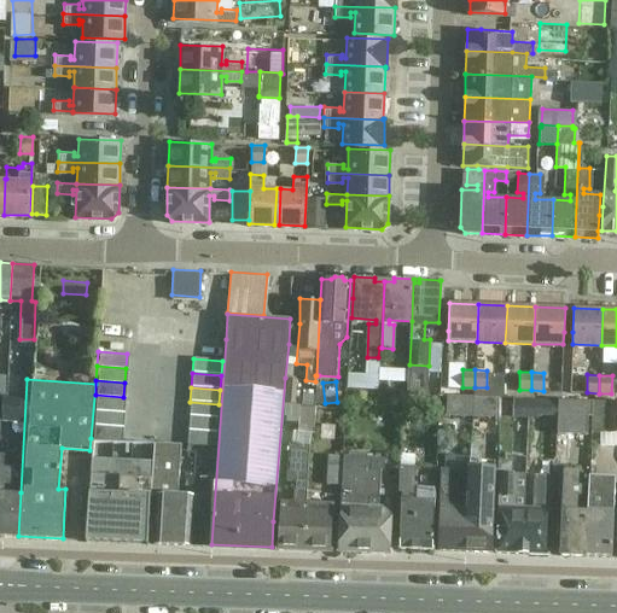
[(447,414),(469,414),(470,393),(447,392),(447,414)]
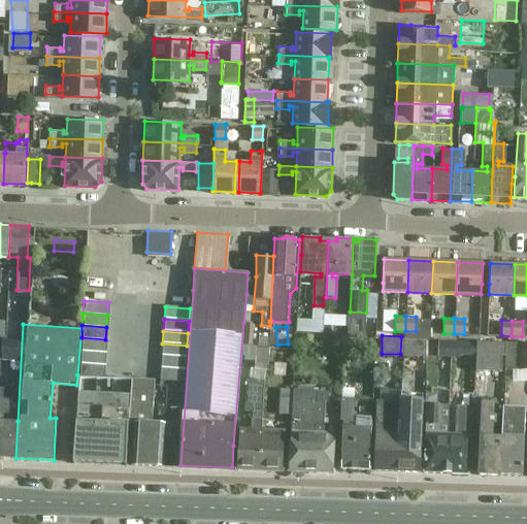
[(425,337),(401,336),(400,354),(424,355),(425,337)]
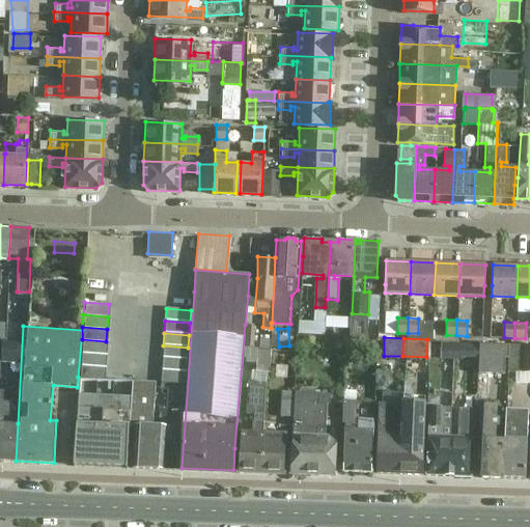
[(106,341),(82,339),(81,352),(106,354),(106,341)]
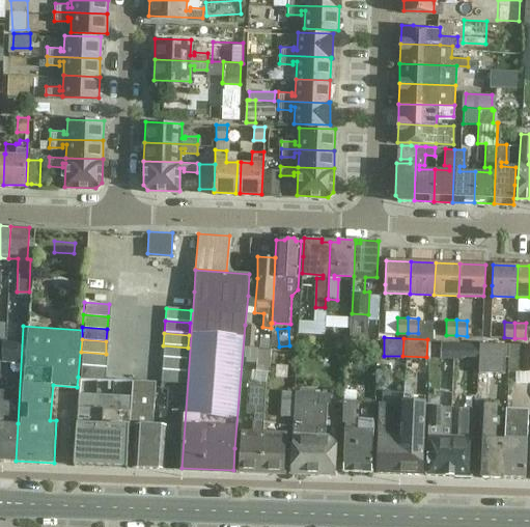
[(440,356),(452,357),(453,340),(440,339),(440,356)]
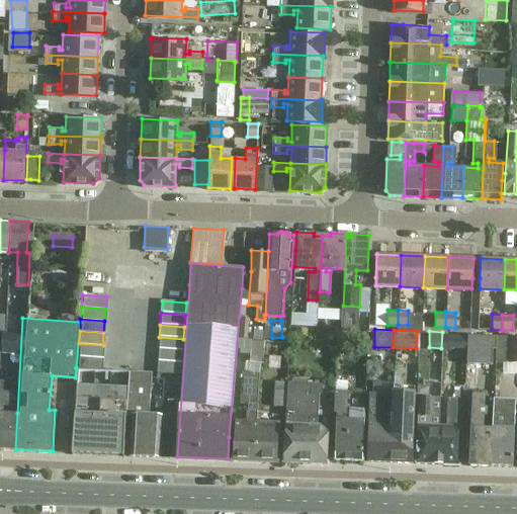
[(465,349),(466,333),(442,332),(441,348),(465,349)]
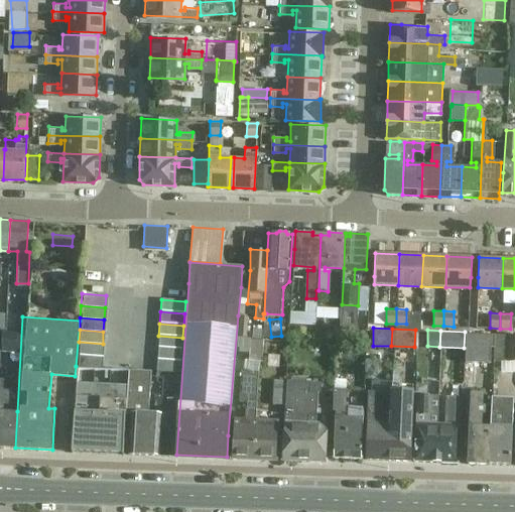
[(493,333),(465,332),(464,348),(464,354),(475,355),(476,345),(493,346),(493,333)]
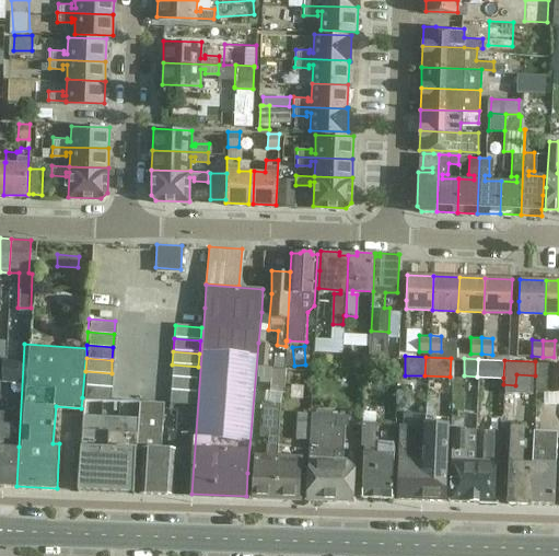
[(558,391),(558,362),(536,362),(535,391),(558,391)]
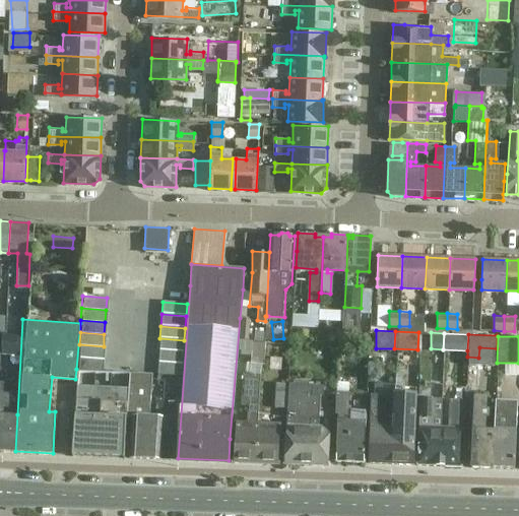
[(183,352),(184,340),(159,338),(158,350),(183,352)]
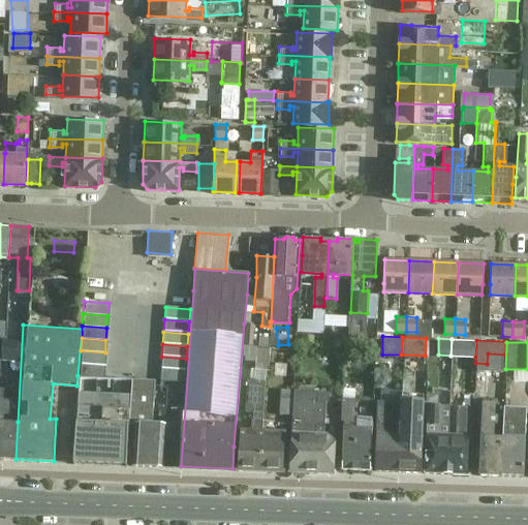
[(270,346),(243,344),(242,366),(268,368),(270,346)]
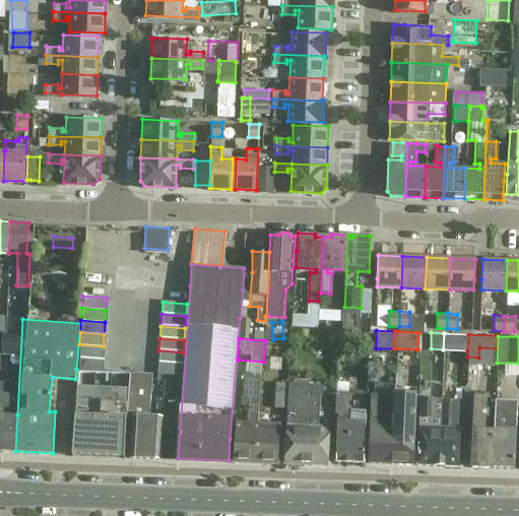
[(78,357),(103,359),(104,346),(79,344),(78,357)]
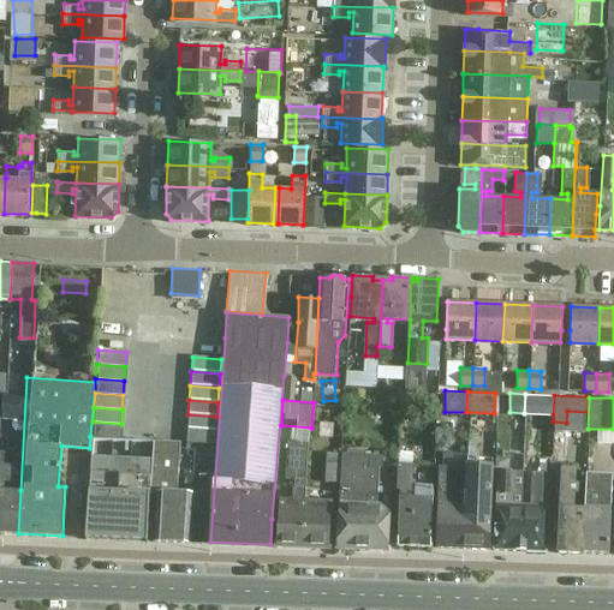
[(188,414),(186,429),(215,431),(216,417),(188,414)]
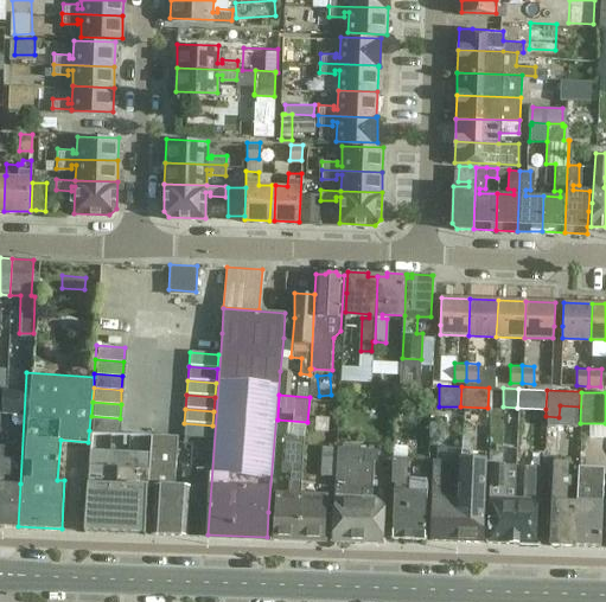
[(91,416),(90,430),(119,433),(120,418),(91,416)]
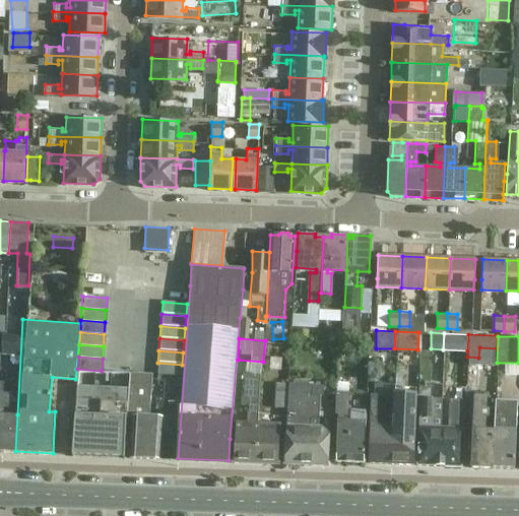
[(181,377),(182,365),(157,363),(157,375),(181,377)]
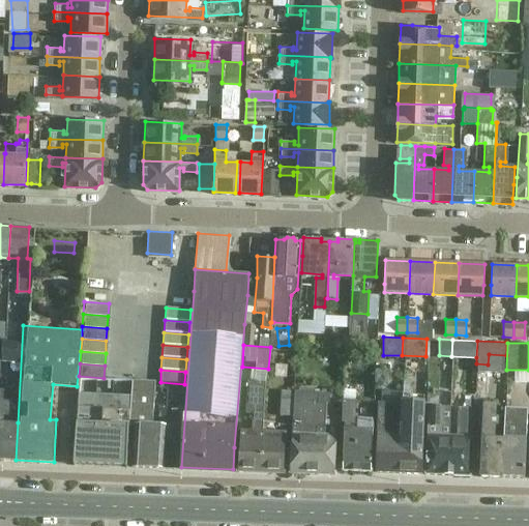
[(79,376),(78,376),(77,386),(75,416),(72,463),(126,465),(128,424),(129,424),(133,380),(104,378),(79,376)]
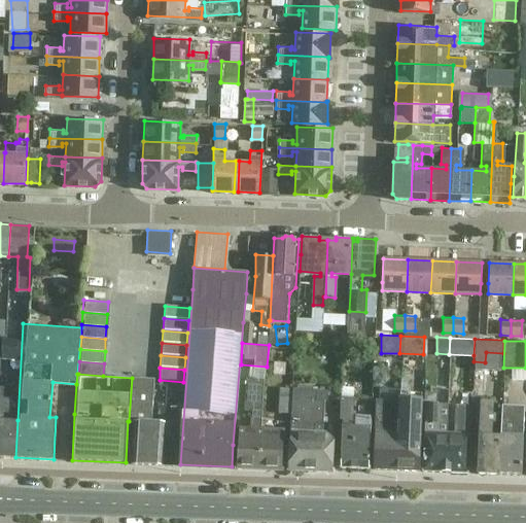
[(132,462),(179,464),(183,407),(171,407),(171,416),(165,416),(167,385),(154,385),(154,379),(132,377),(129,421),(134,421),(132,462)]
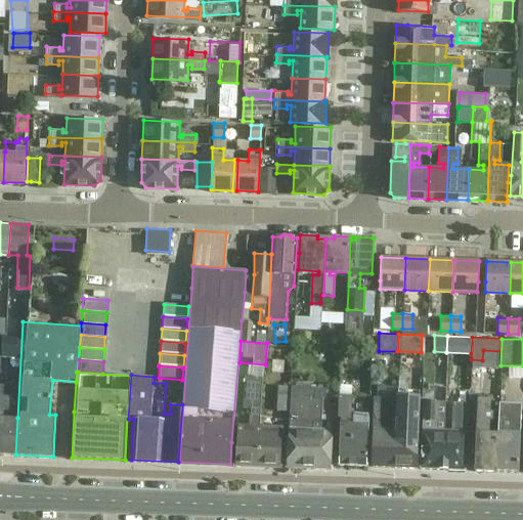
[(0,453),(15,455),(17,418),(5,418),(5,413),(8,413),(9,393),(9,384),(0,383),(0,453)]
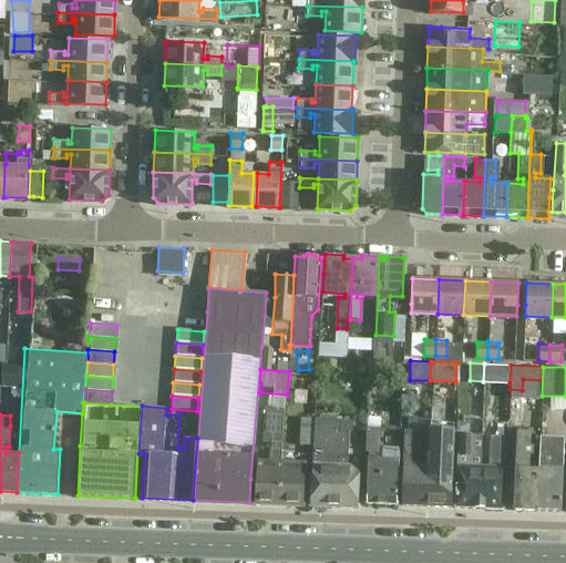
[(298,442),(312,443),(314,416),(300,416),(298,442)]
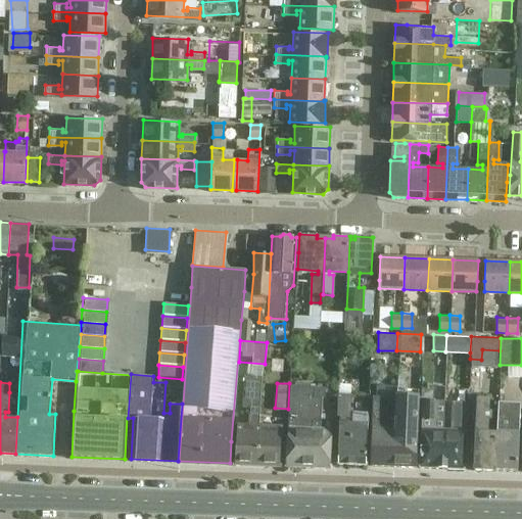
[(287,427),(286,443),(285,466),(307,466),(311,395),(313,395),(313,385),(290,383),(287,427)]
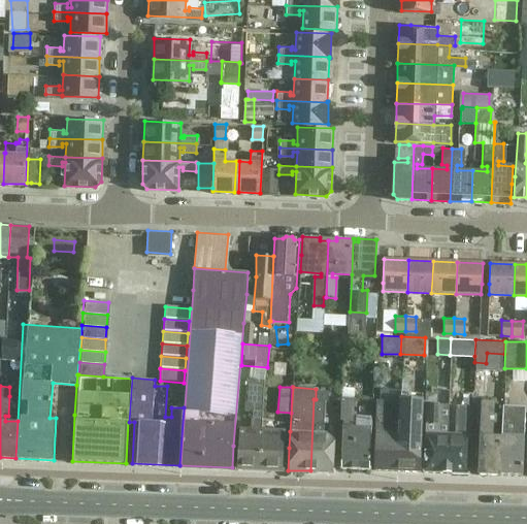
[(238,427),(237,446),(236,467),(259,468),(261,428),(263,392),(248,391),(246,410),(250,410),(249,427),(238,427)]
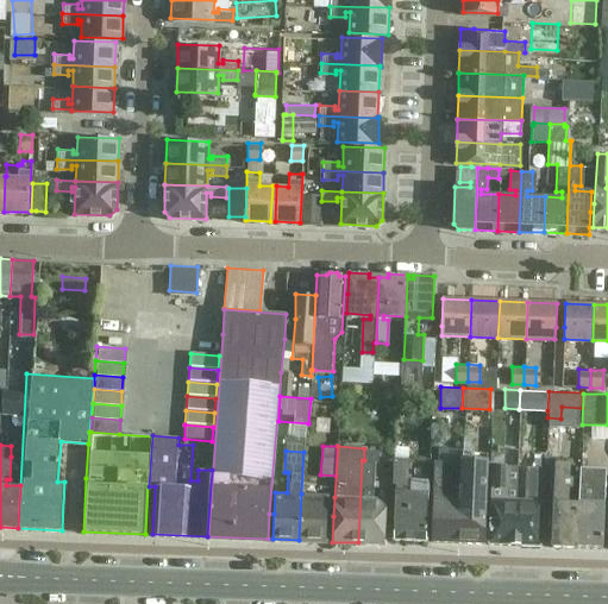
[(463,461),(461,461),(458,541),(484,542),(484,517),(486,474),(487,453),(464,452),(463,461)]
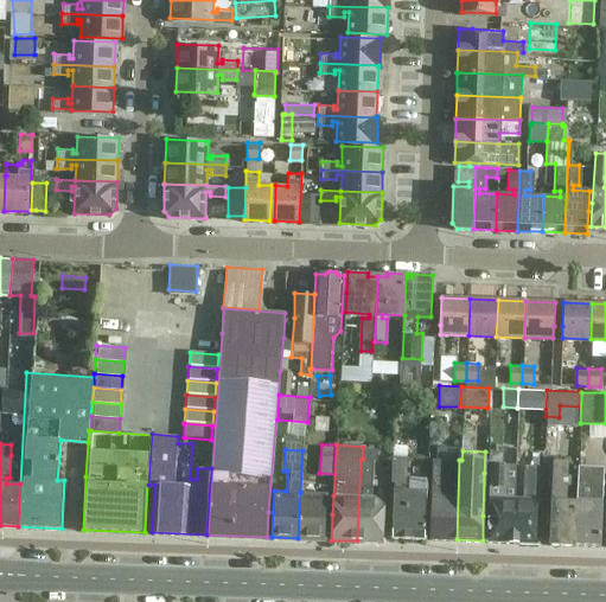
[(372,460),(363,459),(361,459),(357,540),(382,542),(383,517),(384,498),(377,498),(377,485),(371,485),(372,460)]
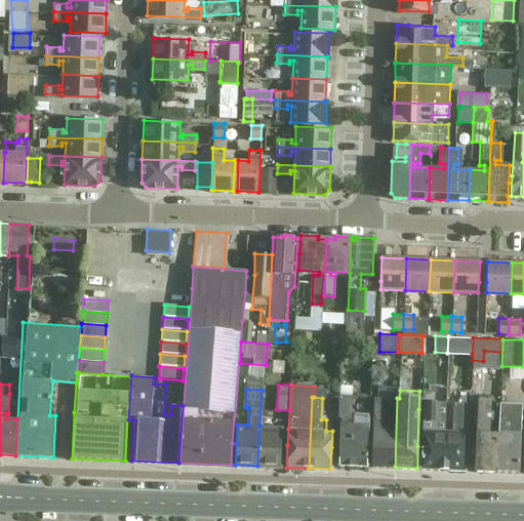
[(374,407),(373,444),(372,467),(395,467),(397,398),(375,397),(374,407)]
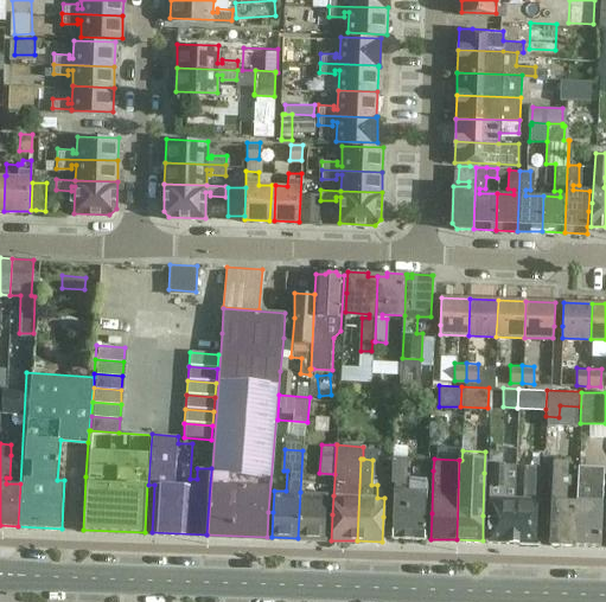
[(553,460),(550,519),(549,544),(574,544),(576,500),(575,500),(566,500),(567,486),(572,486),(572,475),(567,475),(568,461),(556,460),(553,460)]
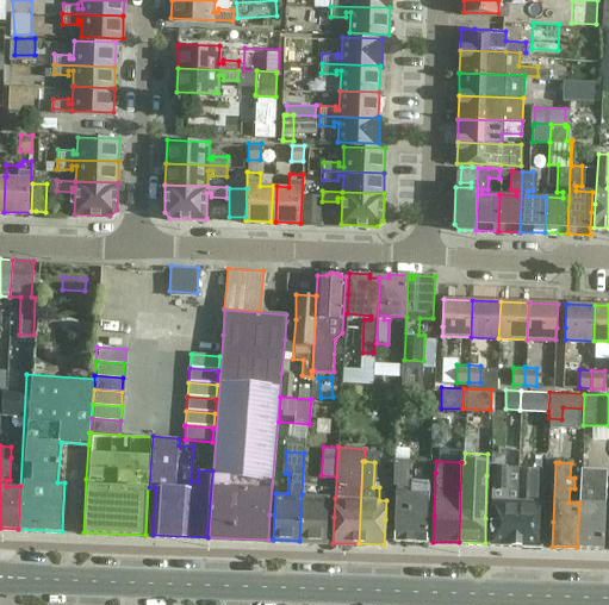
[(427,541),(428,516),(429,494),(402,493),(402,488),(406,490),(408,466),(392,466),(392,488),(396,488),(395,515),(393,540),(427,541)]
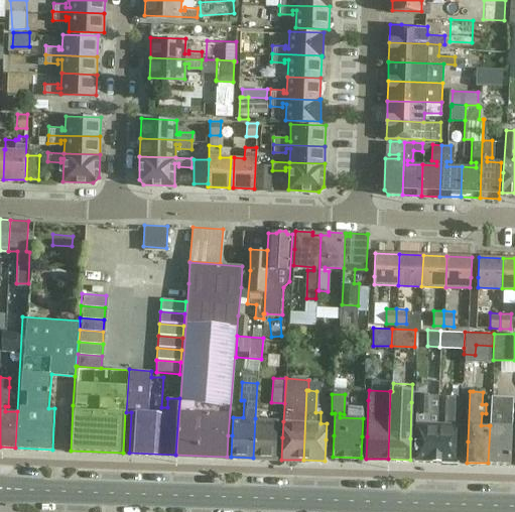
[(436,461),(437,423),(429,423),(430,397),(416,396),(414,460),(436,461)]
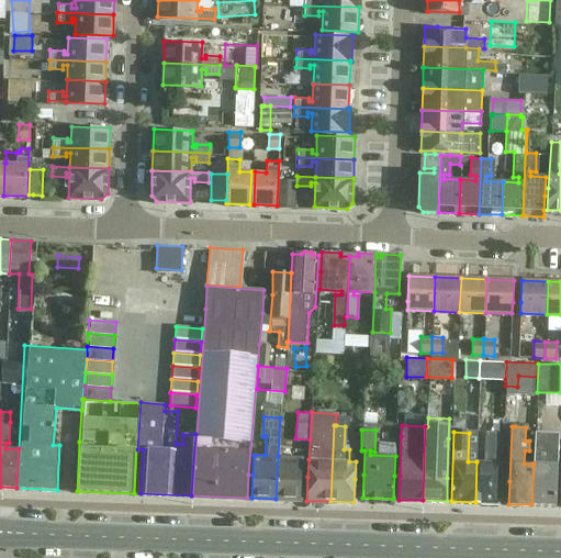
[(533,464),(534,464),(531,504),(556,505),(556,482),(558,433),(535,433),(533,464)]
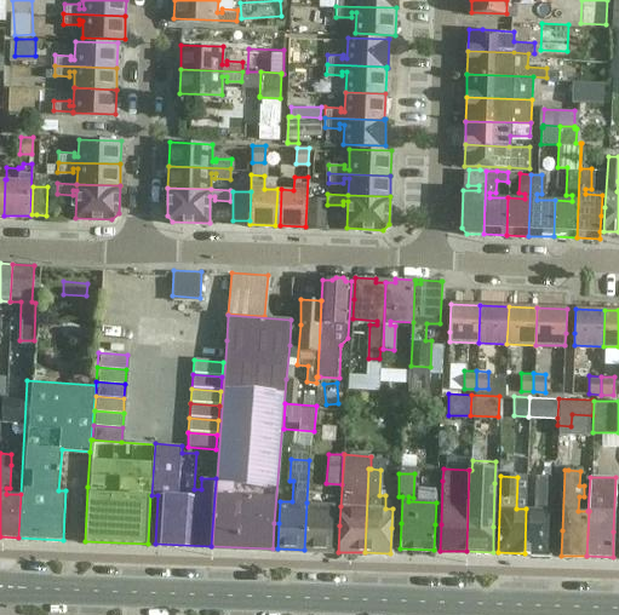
[(525,553),(550,555),(551,529),(554,478),(536,478),(534,510),(526,509),(525,553)]
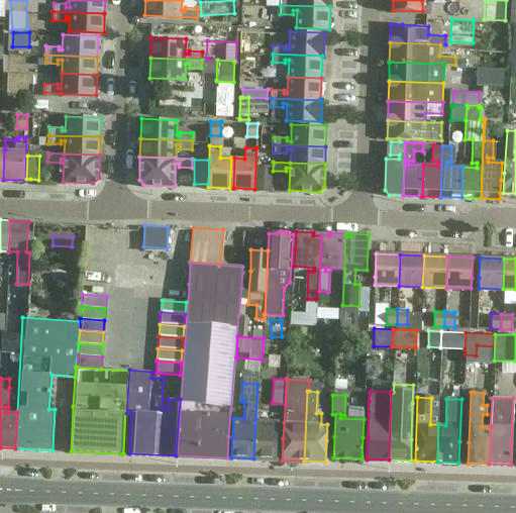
[(278,420),(255,419),(253,458),(276,459),(278,420)]
